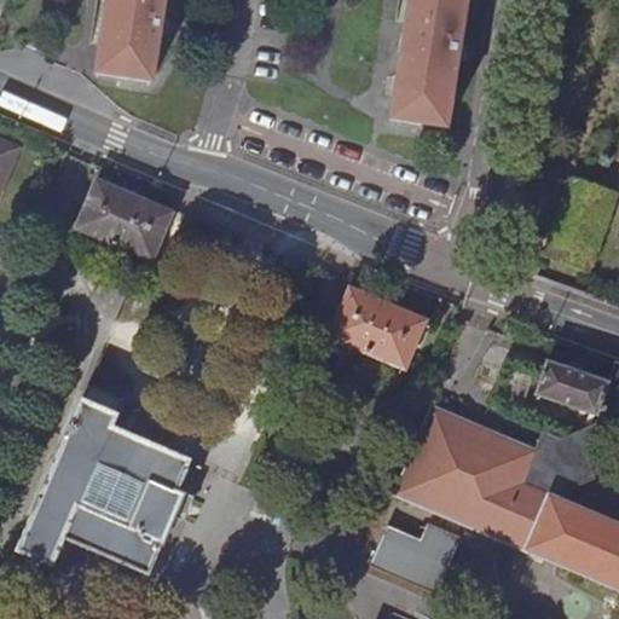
[(105,0),(94,71),(150,81),(162,0),(105,0)]
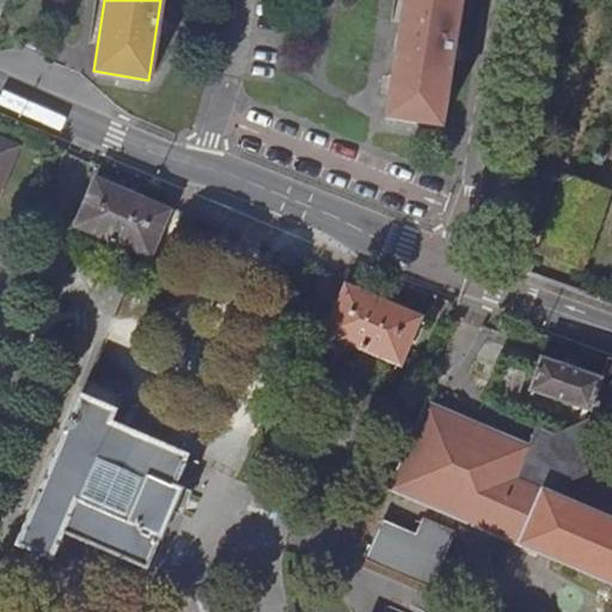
[(404,0),(387,117),(442,126),(454,51),(461,0),(404,0)]
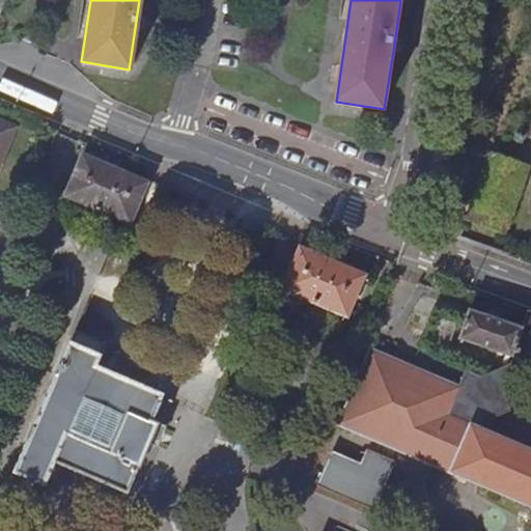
[(0,154),(10,128),(0,122),(0,154)]
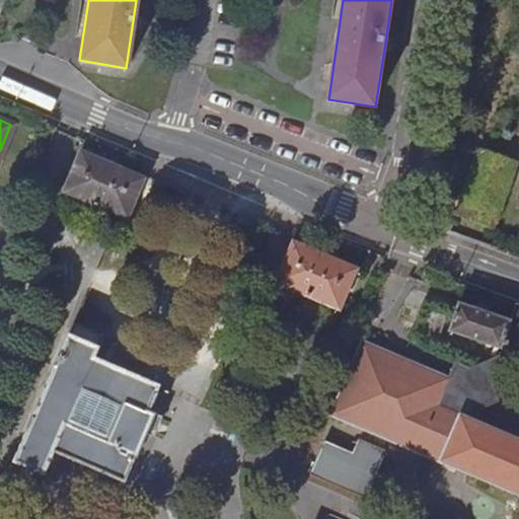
[(64,191),(123,215),(139,178),(78,154),(64,191)]
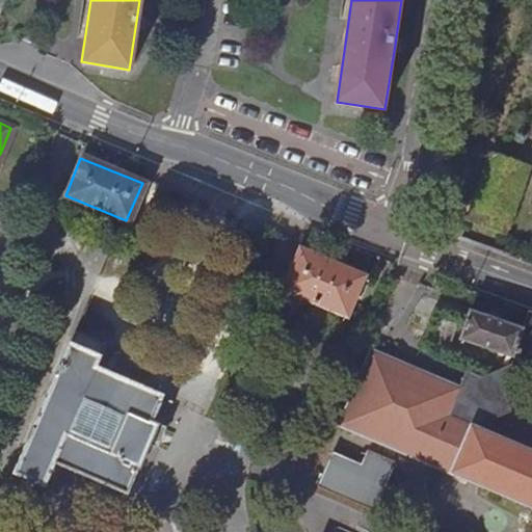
[(286,289),(345,313),(361,276),(301,251),(286,289)]
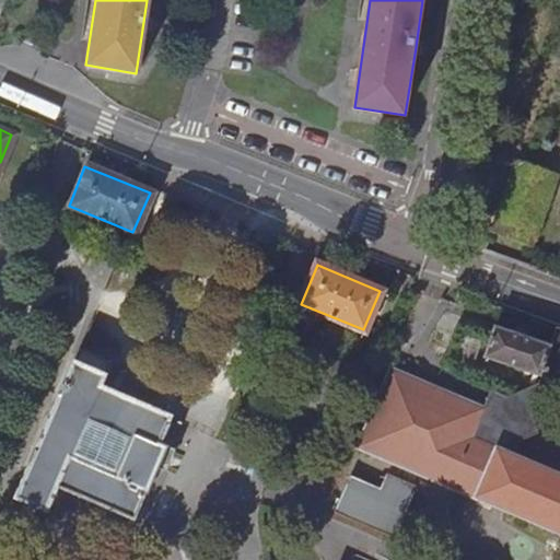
[(559,329),(557,328),(555,327),(549,347),(493,329),(485,358),(539,376),(535,385),(510,399),(502,398),(493,416),(393,373),(361,450),(559,532),(559,478),(513,459),(521,444),(538,438),(532,418),(537,407),(557,399),(559,400),(559,329)]
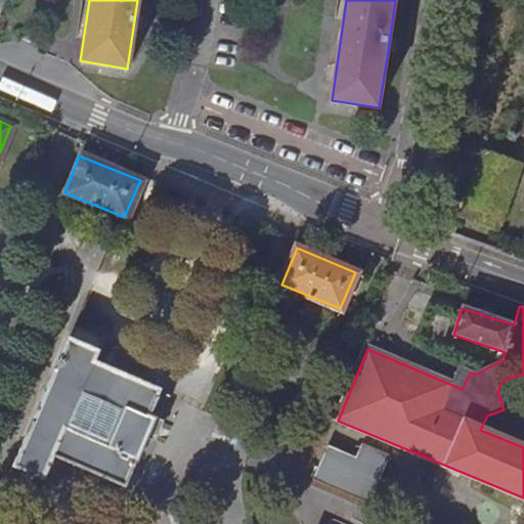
[(52,454),(123,486),(154,420),(147,417),(159,390),(92,361),(102,338),(73,324),(12,465),(42,478),(52,454)]
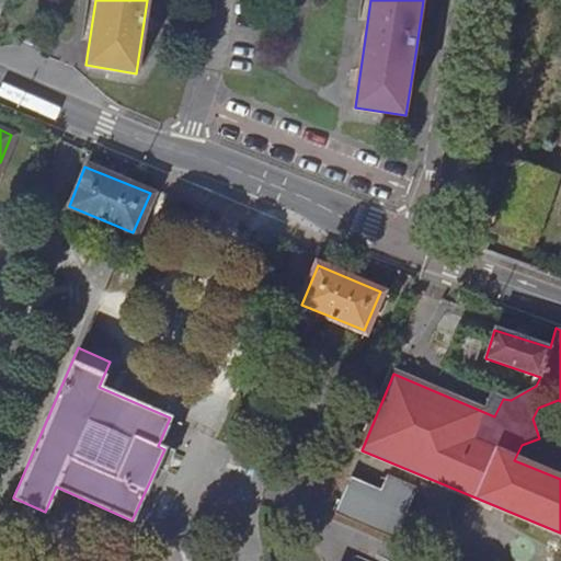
[(388,473),(382,487),(351,474),(336,512),(399,535),(418,484),(388,473)]
